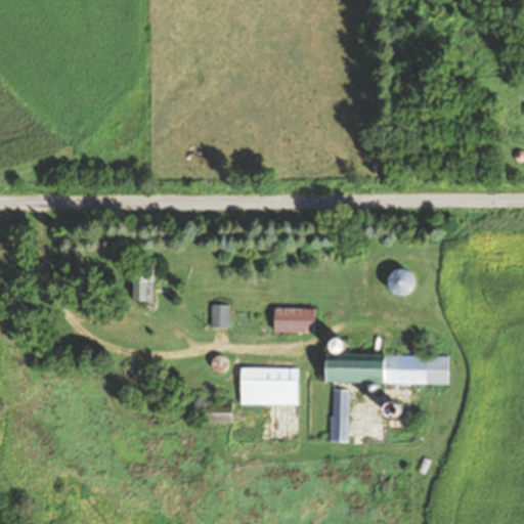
[(153,300),(153,264),(132,264),(132,300),(153,300)]
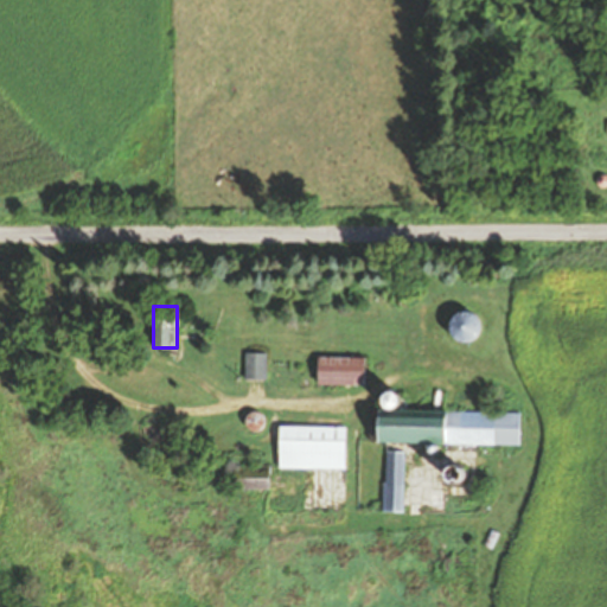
[(480,330),(466,308),(449,318),(464,340),(480,330)]
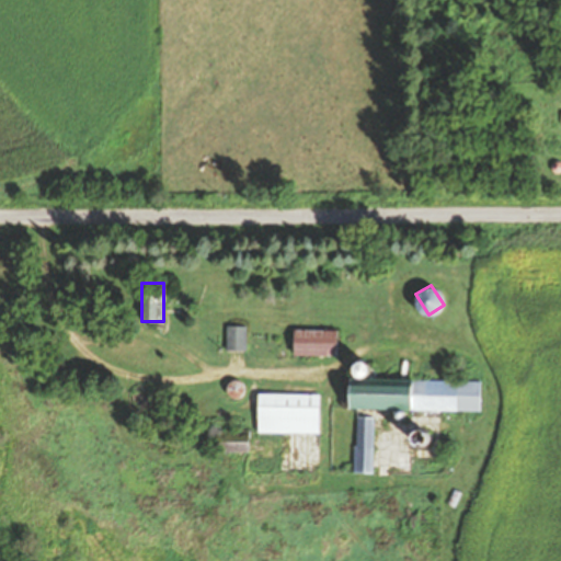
[(227,350),(247,350),(247,325),(227,325),(227,350)]
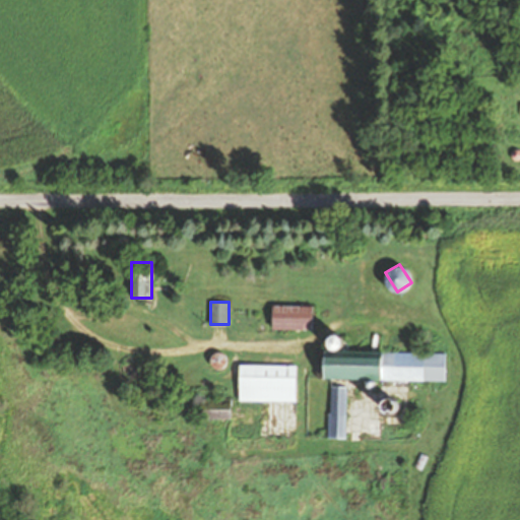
[(313,305),(271,305),(271,329),(313,329),(313,305)]
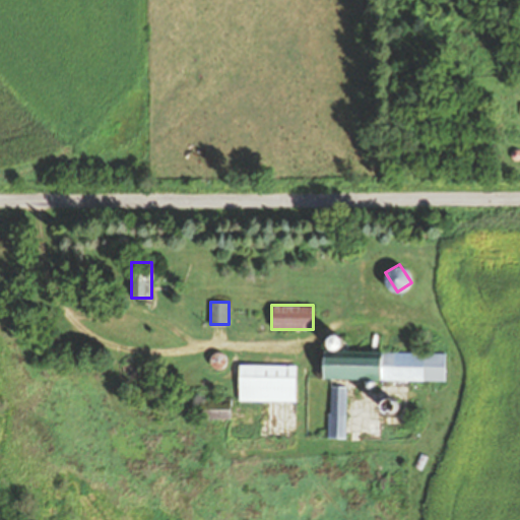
[(445,379),(446,353),(322,352),(321,378),(445,379)]
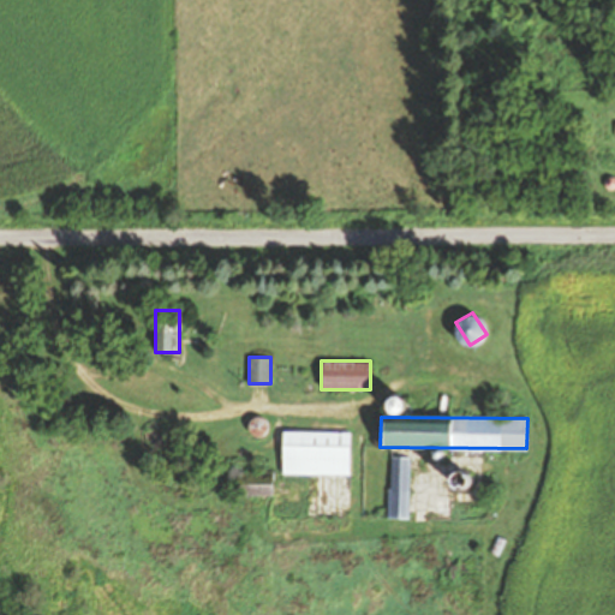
[(350,475),(351,430),(282,430),(282,473),(350,475)]
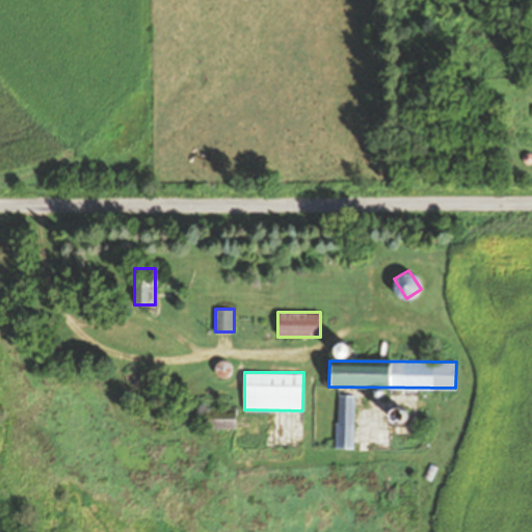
[(354,448),(354,394),(337,394),(337,448),(354,448)]
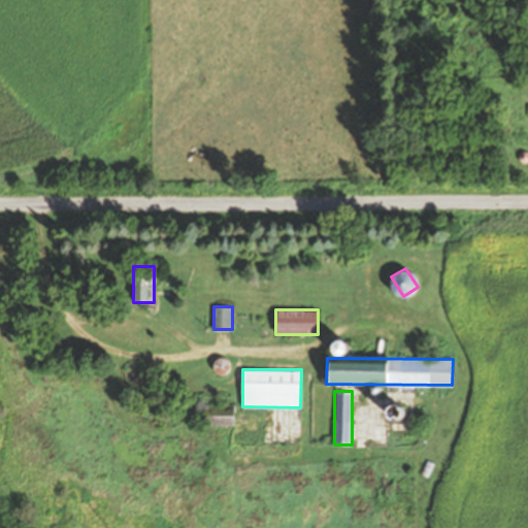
[(404,411),(389,400),(382,409),(397,421),(404,411)]
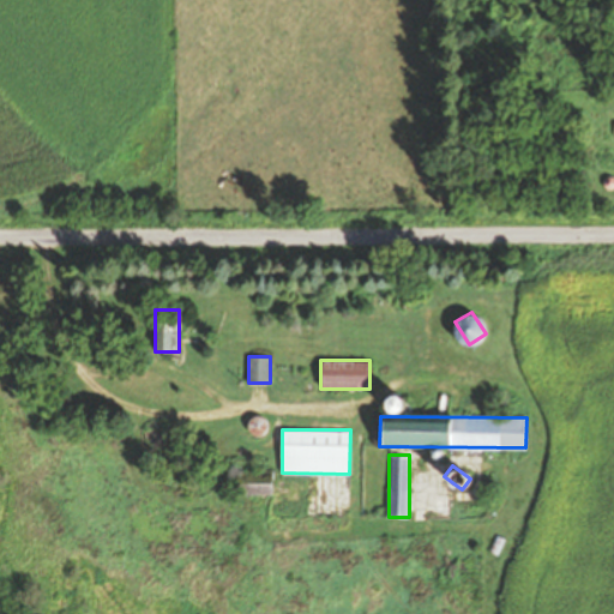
[(271,474),(238,474),(238,494),(271,494),(271,474)]
